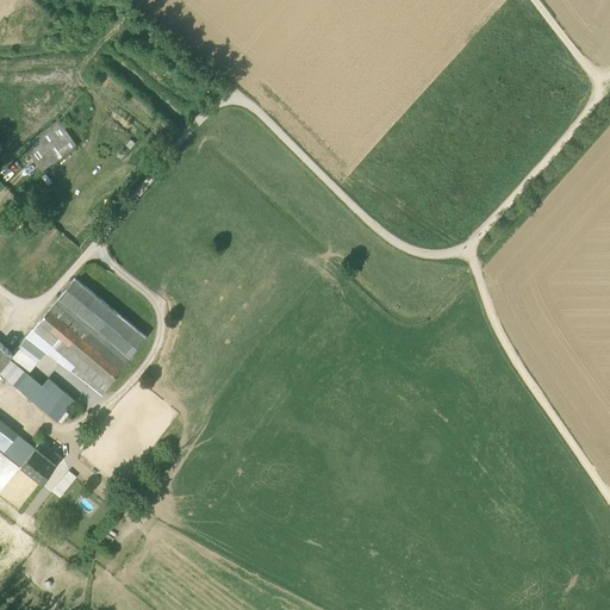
[(61,122),(25,147),(43,172),(79,147),(61,122)]
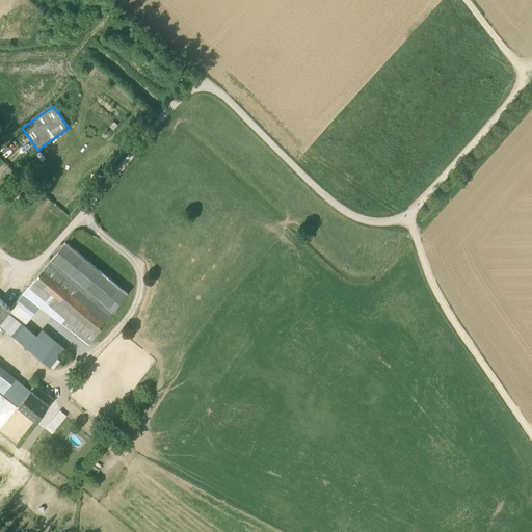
[(99,304),(111,315),(128,294),(64,242),(48,262),(51,264),(79,288),(99,304)]
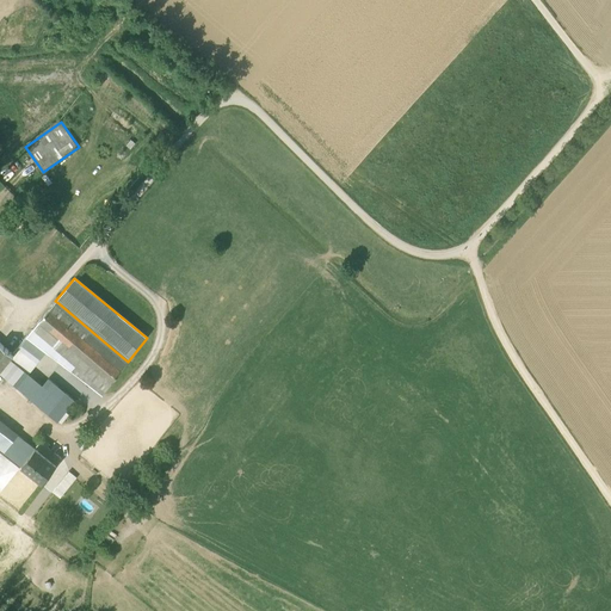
[(39,320),(41,321),(50,309),(51,310),(59,303),(55,301),(39,320)]
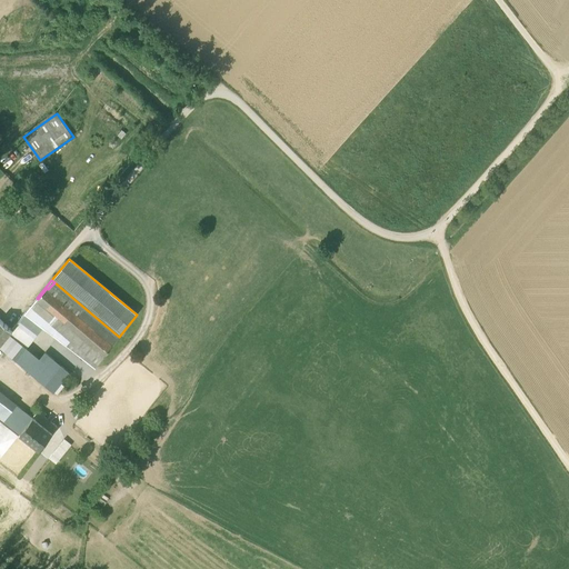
[(85,308),(55,282),(48,289),(78,315),(85,308)]
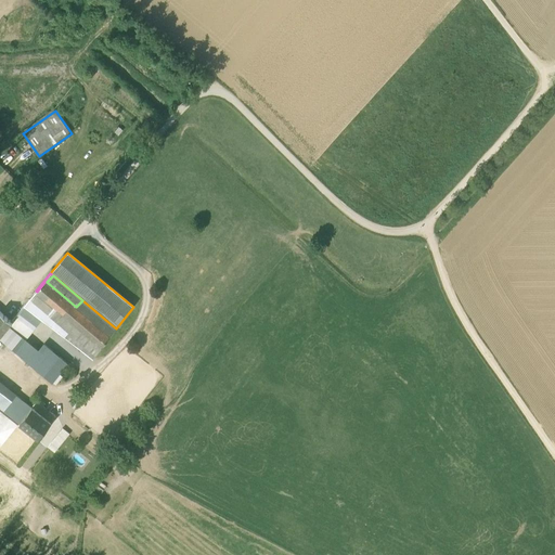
[(47,282),(46,281),(37,292),(89,335),(98,325),(76,307),(47,282)]
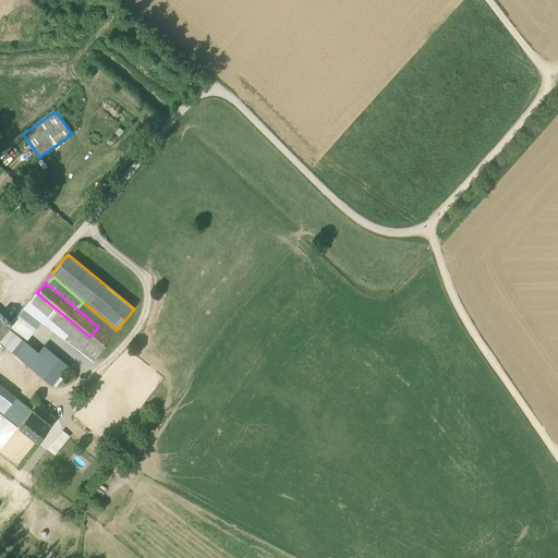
[(94,361),(104,349),(89,337),(37,293),(36,292),(24,307),(43,322),(94,361)]
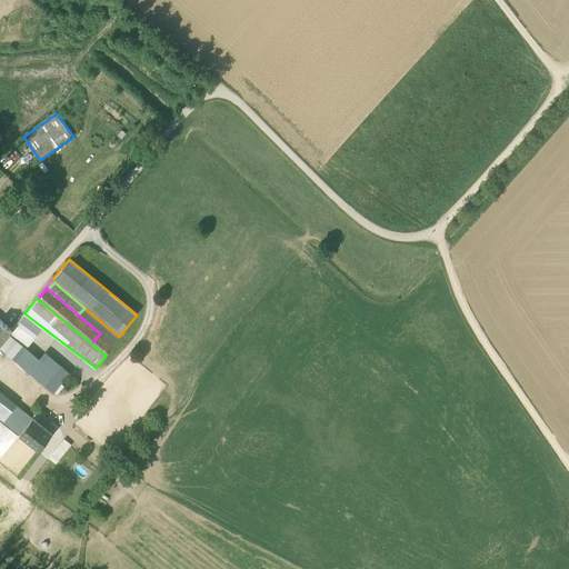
[(106,326),(85,308),(78,315),(100,333),(106,326)]
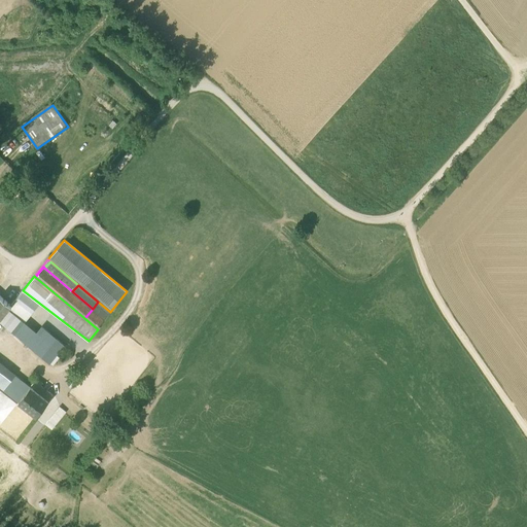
[(23,290),(11,305),(7,309),(24,323),(40,304),(23,290)]
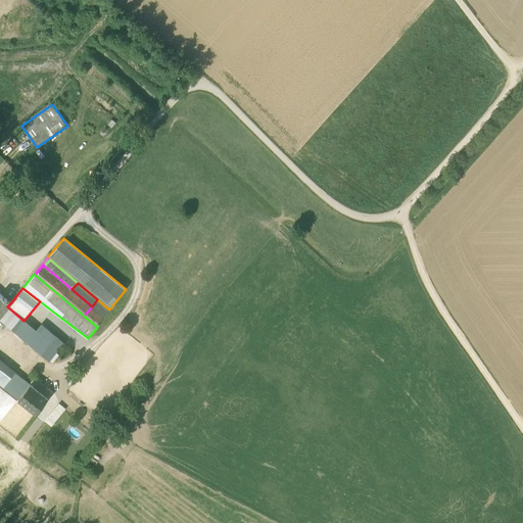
[(11,302),(0,292),(0,316),(7,306),(11,302)]
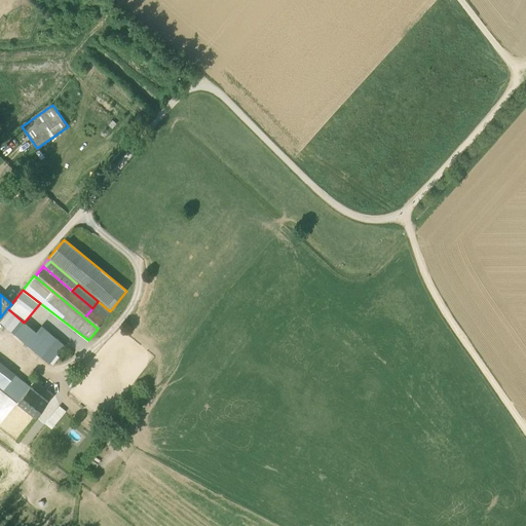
[(110,311),(98,301),(92,308),(84,317),(98,329),(110,311)]
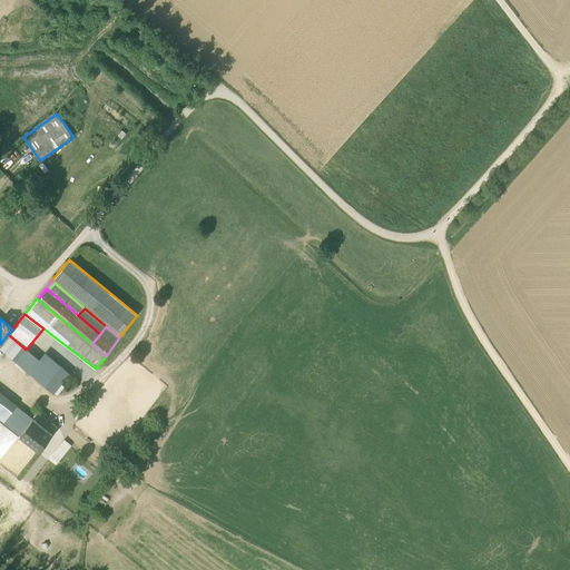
[(26,350),(8,334),(0,344),(0,346),(23,366),(32,355),(26,350)]
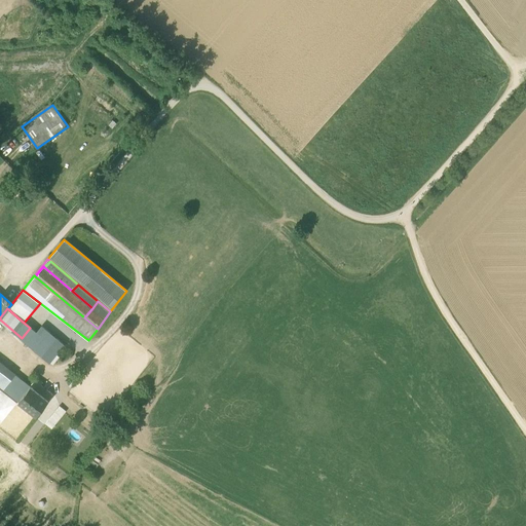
[(43,339),(30,328),(22,338),(35,349),(43,339)]
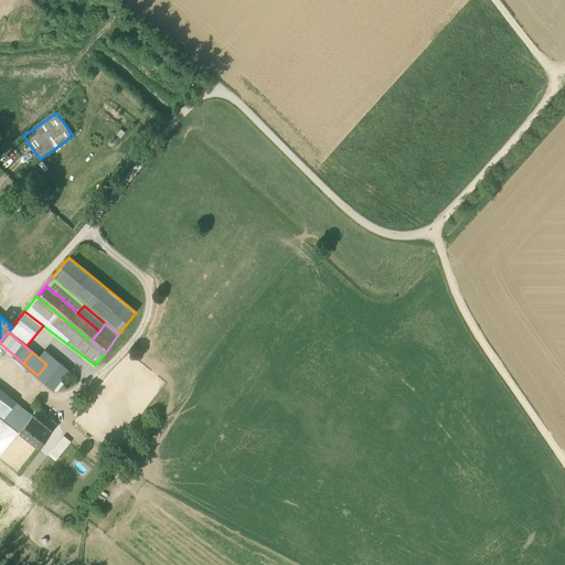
[(52,355),(46,364),(38,375),(54,390),(67,372),(52,355)]
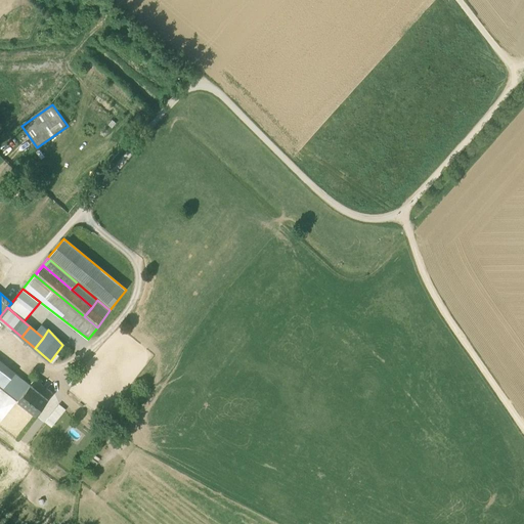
[(0,386),(18,400),(32,385),(0,359),(0,386)]
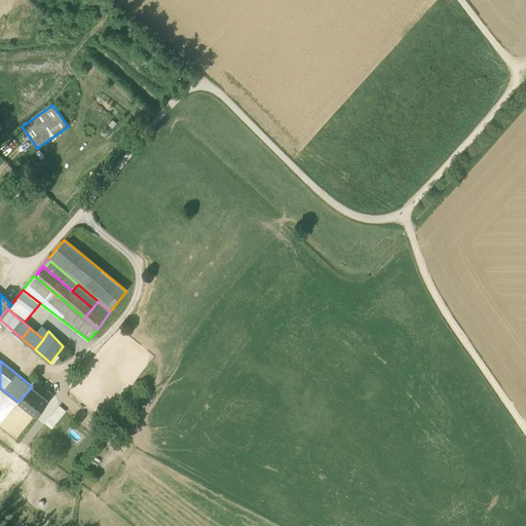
[(42,385),(38,391),(49,401),(54,395),(42,385)]
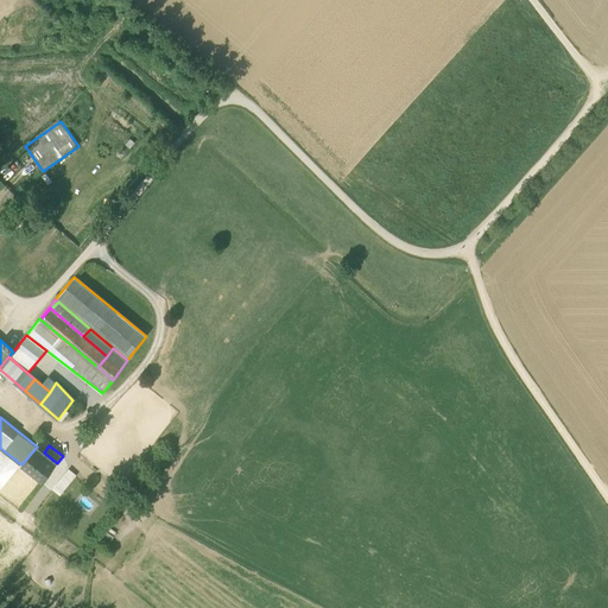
[(37,447),(21,464),(43,482),(57,463),(44,453),(37,447)]
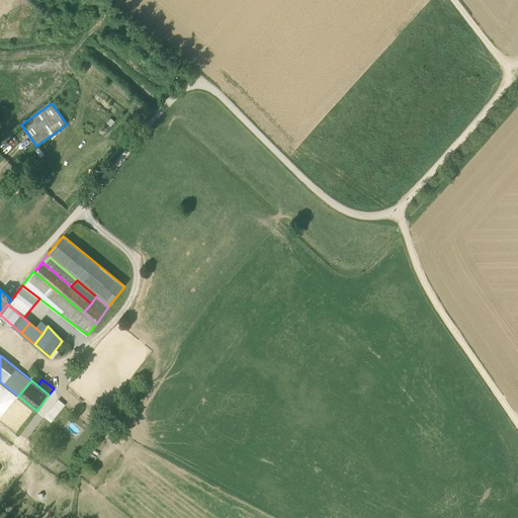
[(0,419),(18,396),(0,381),(0,419)]
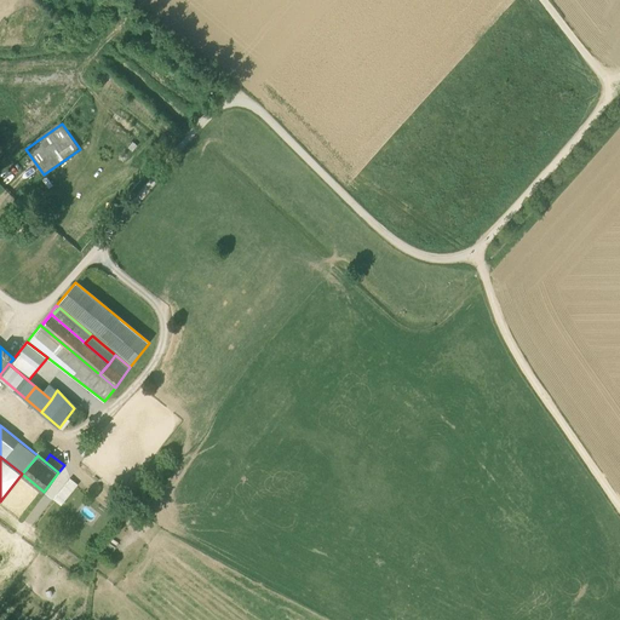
[(55,498),(63,505),(81,484),(73,477),(55,498)]
